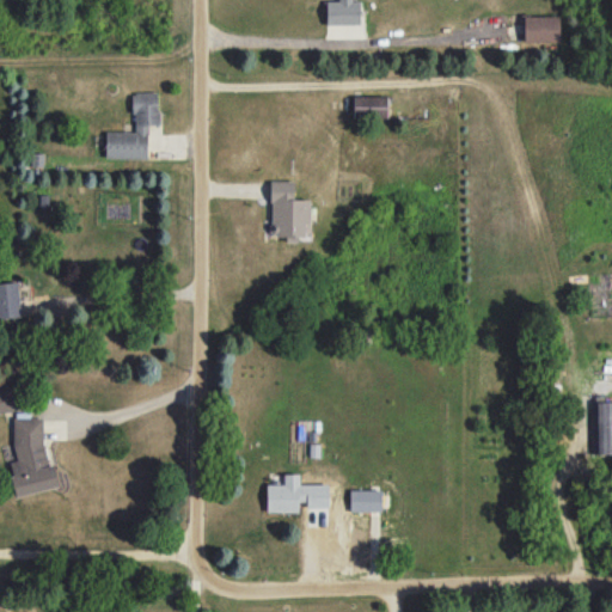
[(360,24),(359,1),(355,1),(354,0),(325,0),(326,25),(360,24)]
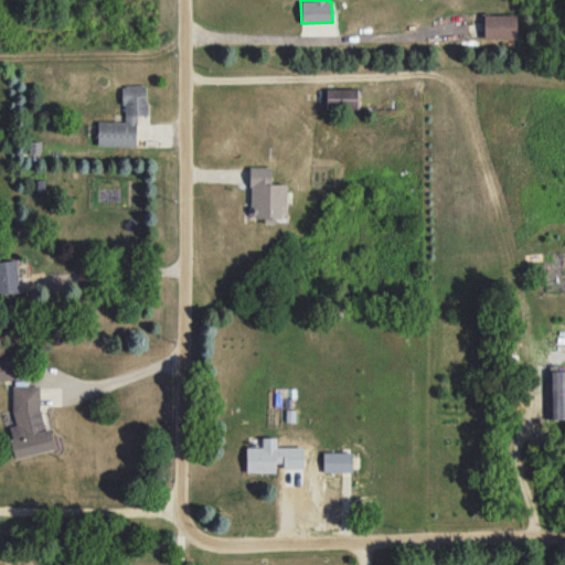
[(516,39),(515,14),(483,14),(483,39),(516,39)]
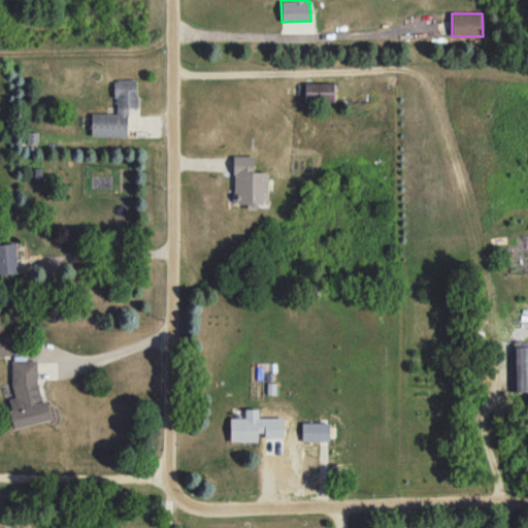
[(91,136),(127,136),(127,107),(136,107),(136,80),(116,80),(116,113),(91,113),(91,136)]
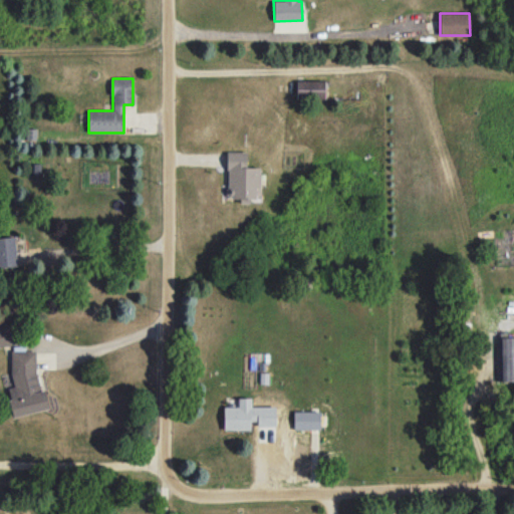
[(324,80),(297,81),(297,99),(325,99),(324,80)]
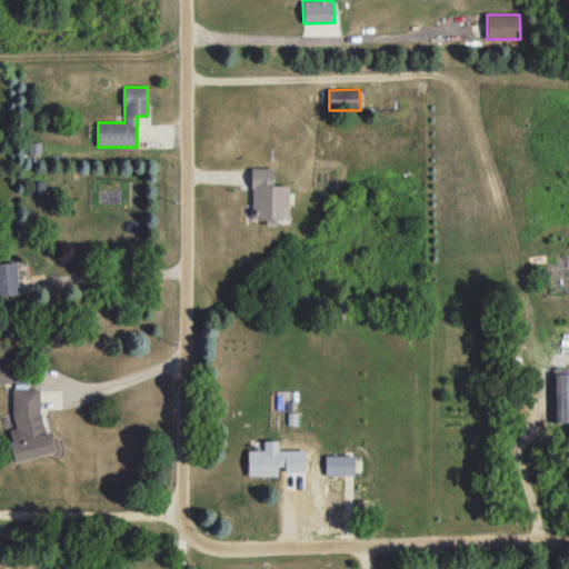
[(273,169),(251,168),(250,219),(265,219),(265,225),(277,225),(277,220),(287,220),(288,186),(273,186),(273,169)]
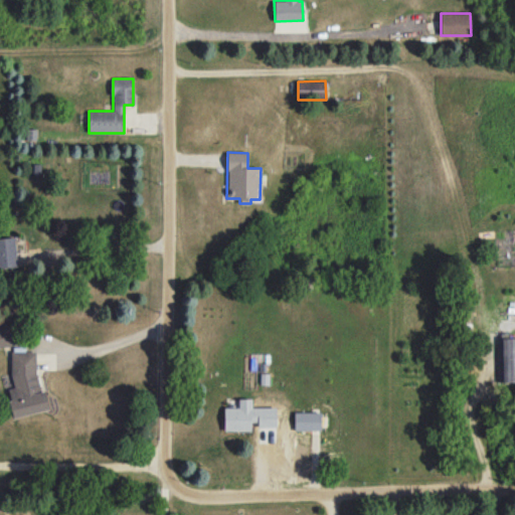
[(0,267),(16,267),(15,237),(0,237),(0,267)]
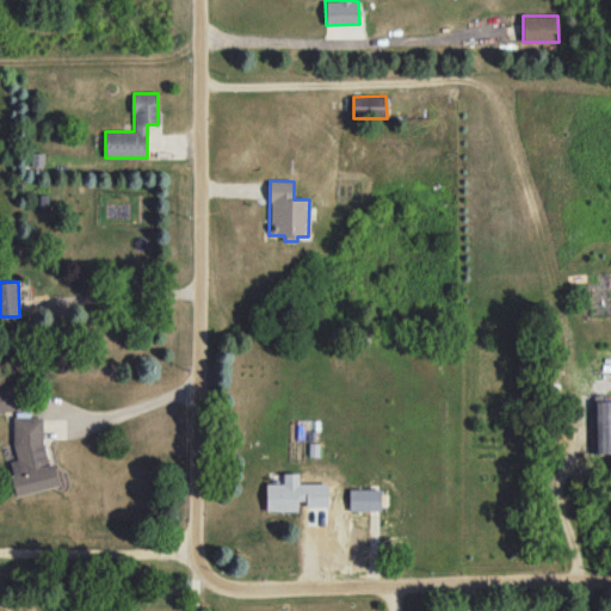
[(0,388),(0,411),(12,411),(12,388),(0,388)]
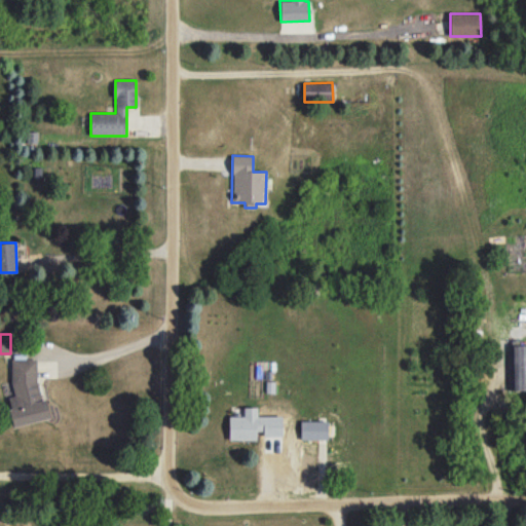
[(525,345),(508,346),(509,390),(525,389),(525,345)]
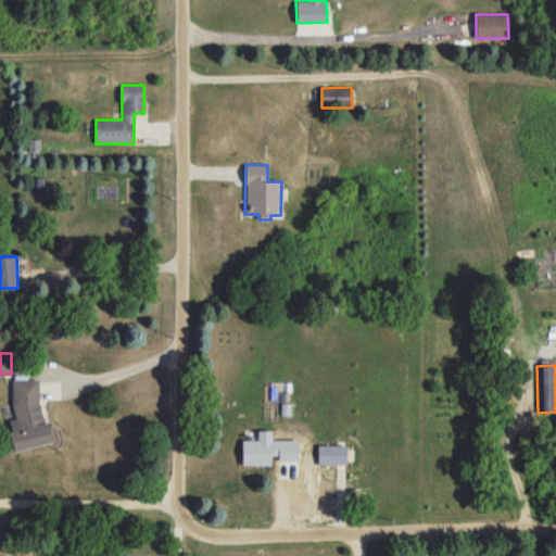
[(14,451),(50,443),(36,377),(10,383),(17,418),(8,420),(14,451)]
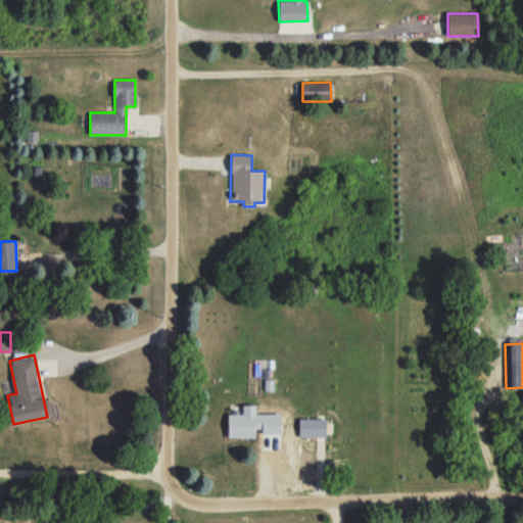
[(228,414),(228,437),(255,438),(255,406),(242,405),(242,414),(228,414)]
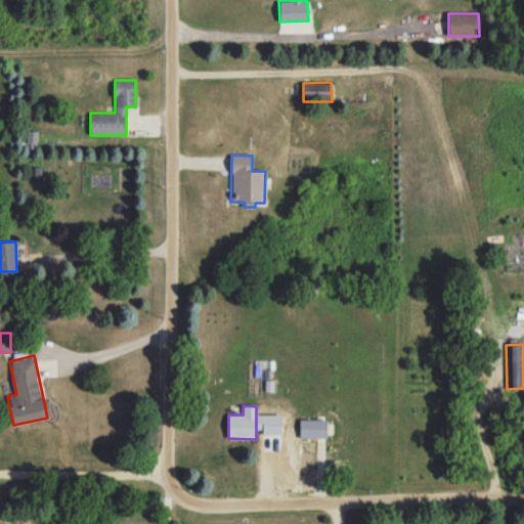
[(279,416),(261,416),(261,439),(279,439),(279,416)]
